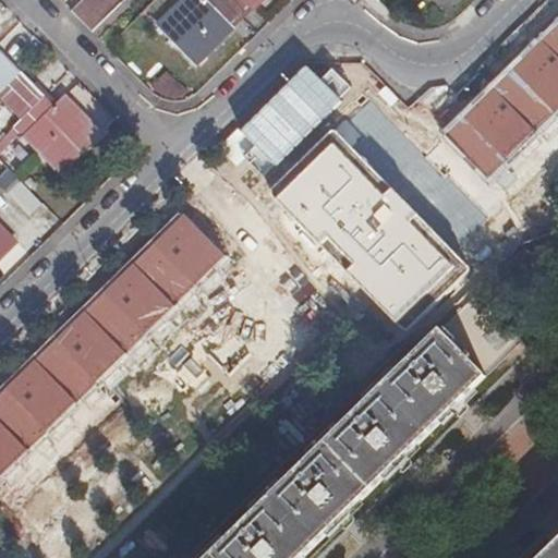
[(99,0),(84,0),(71,13),(92,34),(121,5),(114,0),(106,0),(104,3),(99,0)]
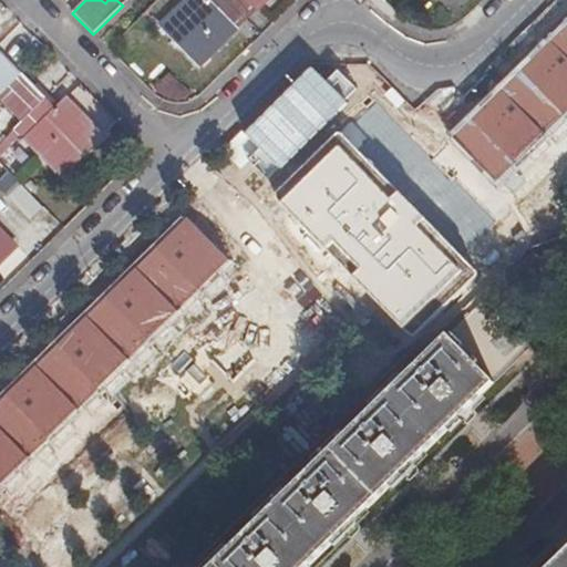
[(245,20),(225,0),(207,0),(208,0),(207,0),(189,0),(161,29),(198,66),(245,20)]
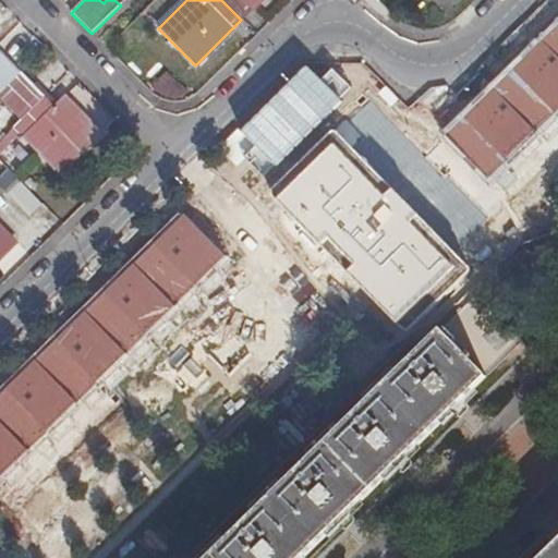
[(221,0),(241,20),(261,0),(221,0)]
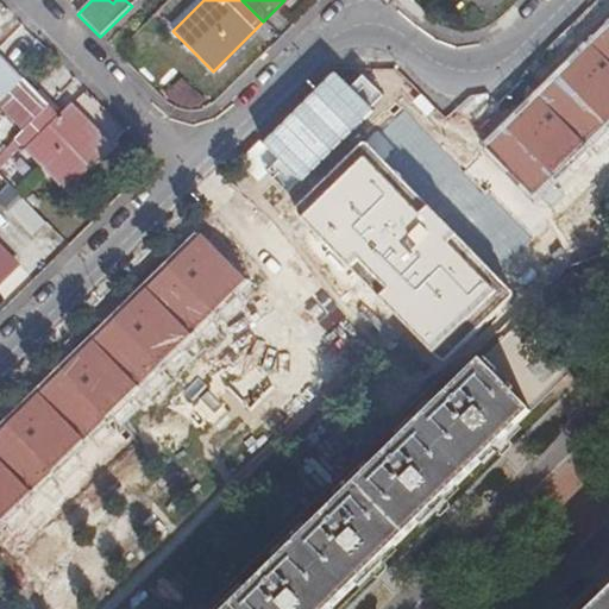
[(608,16),(485,148),(533,199),(600,135),(608,124),(608,16)]
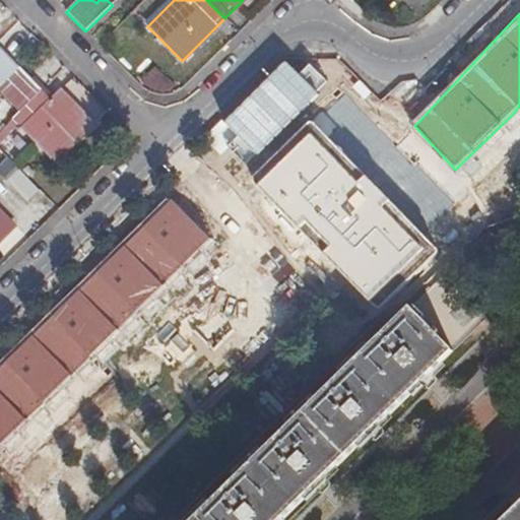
[(0,87),(19,69),(0,48),(0,87)]
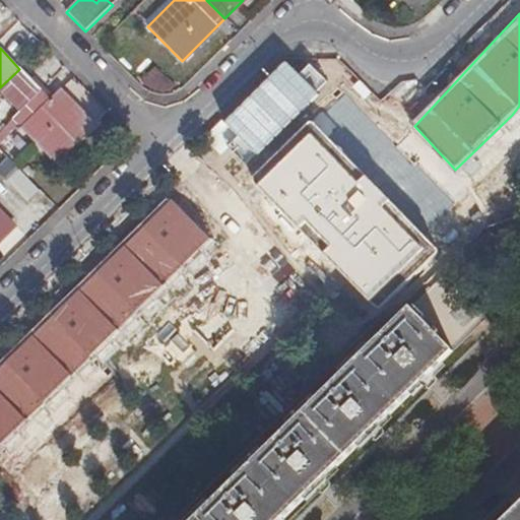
[(0,91),(21,114),(43,92),(19,69),(0,87),(0,91)]
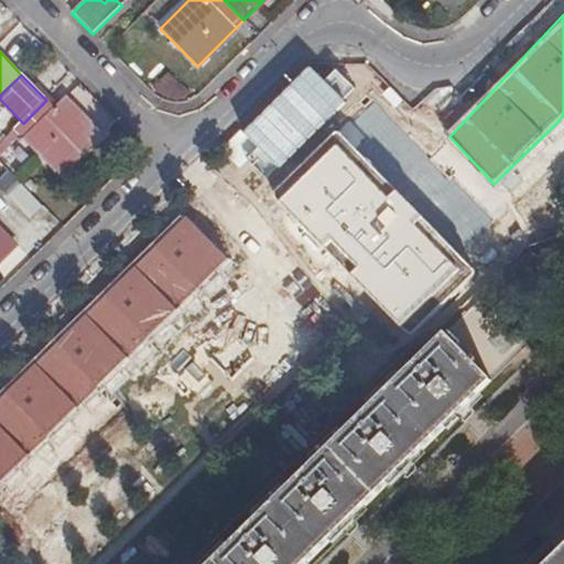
[(56,110),(46,100),(23,123),(17,129),(63,175),(102,137),(67,100),(56,110)]
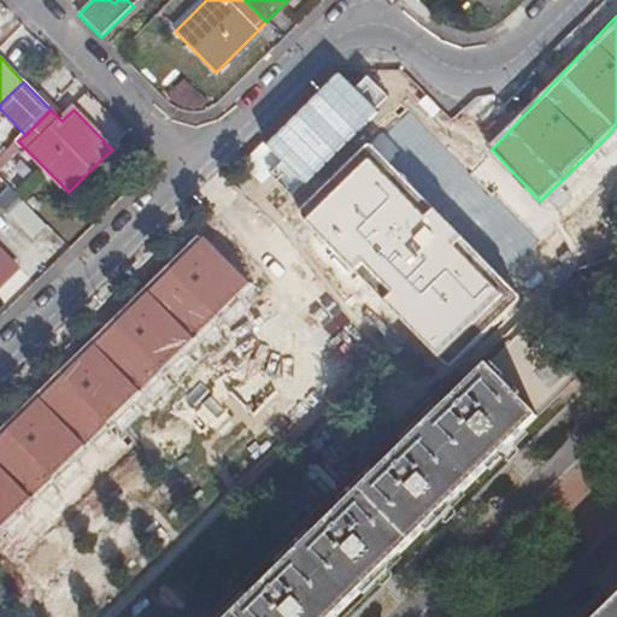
[(295,211),(444,365),(513,299),(366,145),(295,211)]
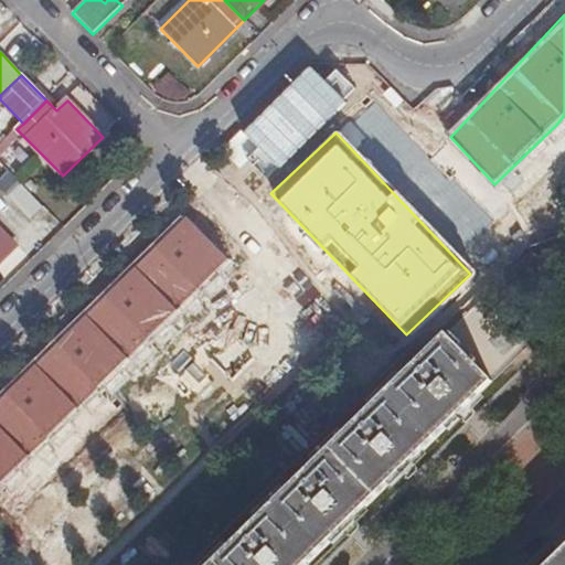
[(34,226),(49,212),(24,189),(11,202),(34,226)]
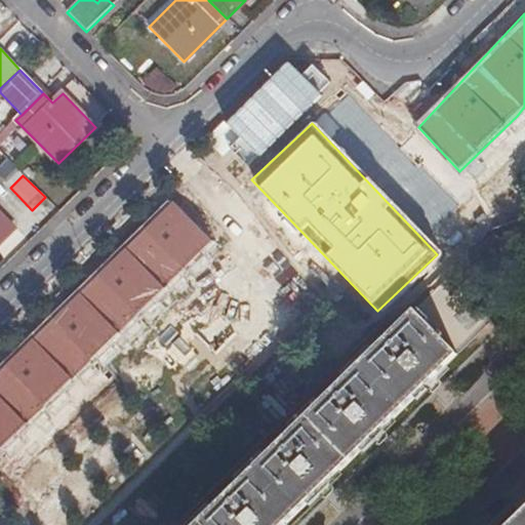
[(173,201),(0,372),(0,445),(215,239),(173,201)]
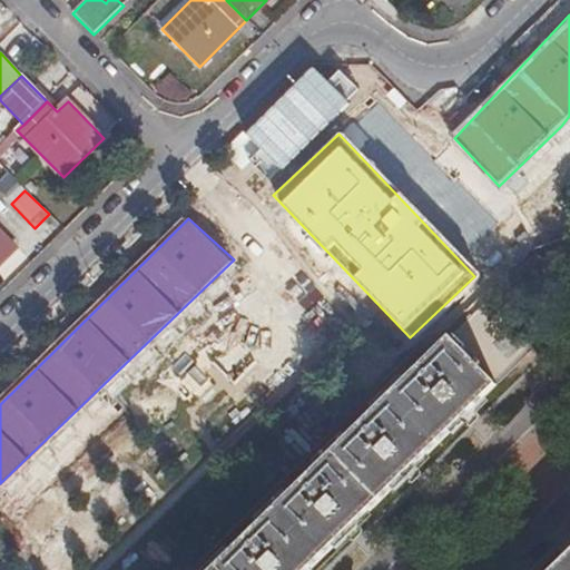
[(0,263),(16,248),(0,232),(0,263)]
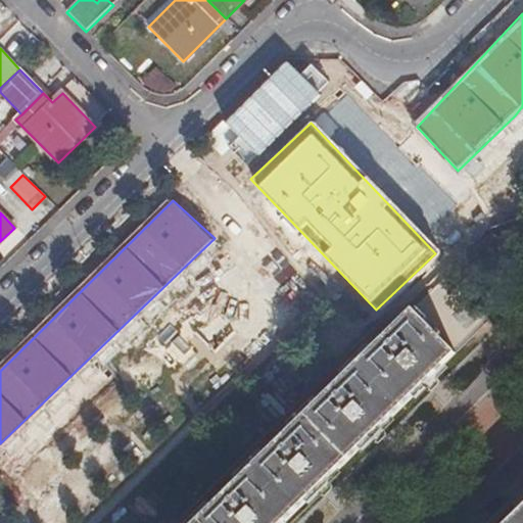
[(284,522),(455,355),(413,313),(198,522),(284,522)]
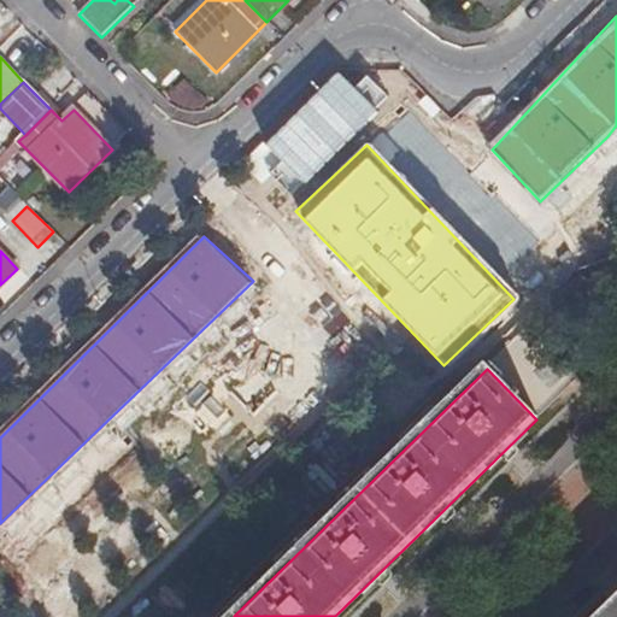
[(616,616),(616,601),(600,616),(616,616)]
